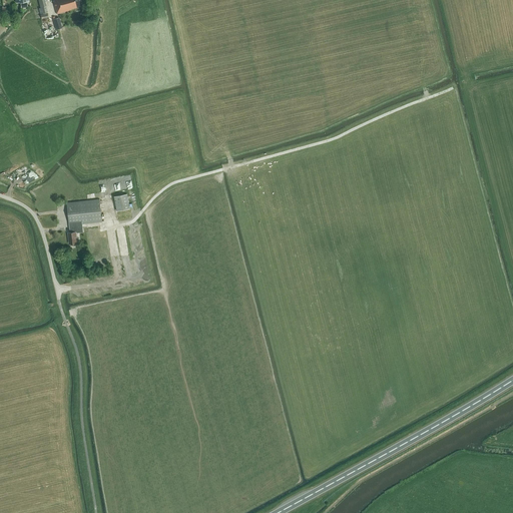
[(53,1),(56,13),(82,6),(79,0),(53,0),(54,0),(53,1)]
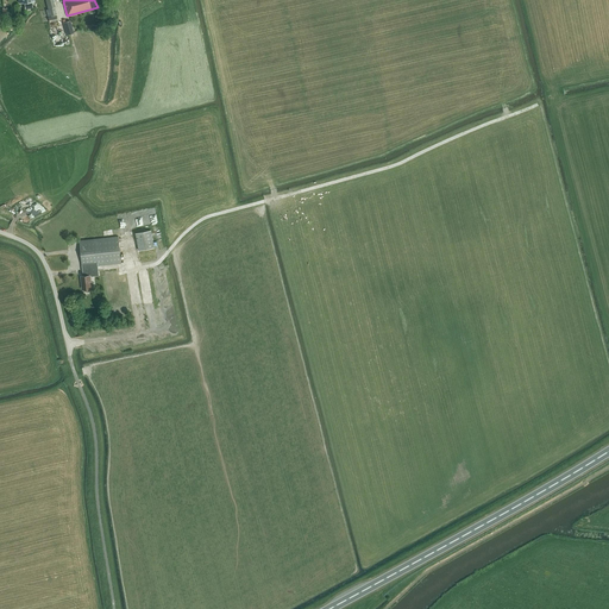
[(74,32),(70,20),(63,23),(67,33),(74,32)]
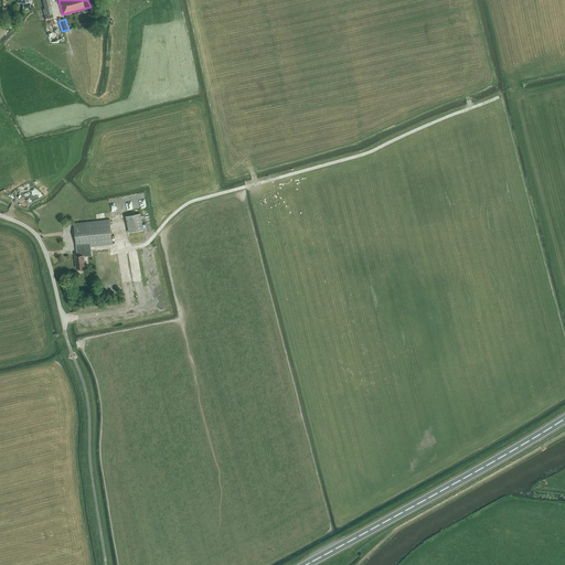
[(30,181),(21,184),(23,190),(32,187),(30,181)]
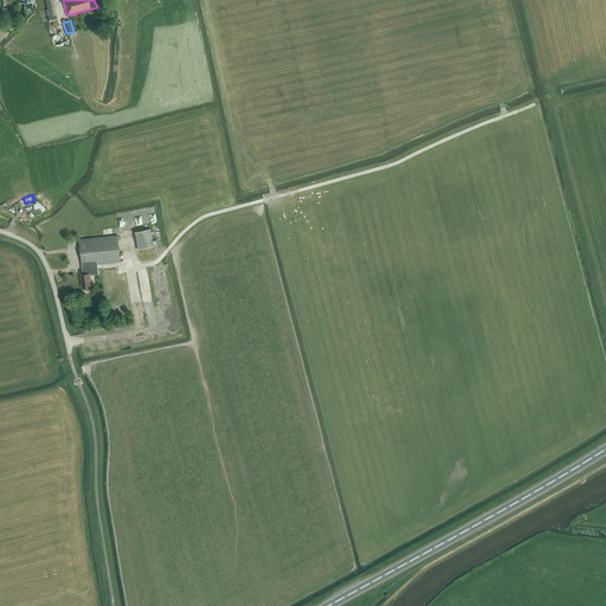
[(154,245),(150,229),(135,231),(137,249),(154,245)]
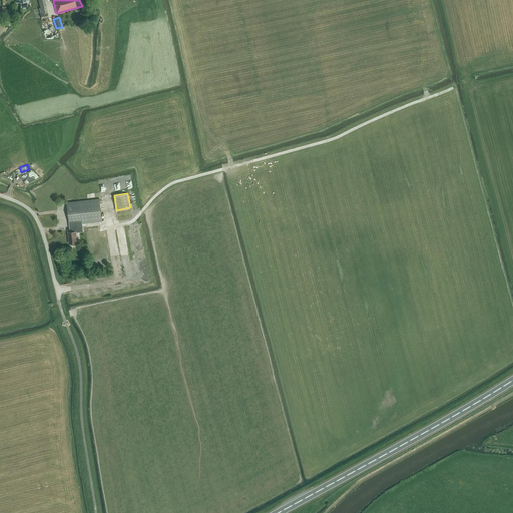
[(100,199),(88,200),(67,202),(69,224),(70,232),(68,232),(69,243),(77,242),(76,232),(77,232),(76,224),(102,221),(100,199)]
